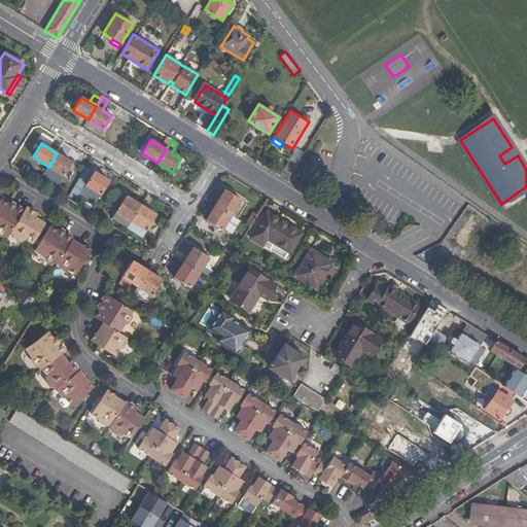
[(57,153),(48,167),(41,178),(48,182),(53,175),(61,179),(63,175),(71,163),(57,153)]
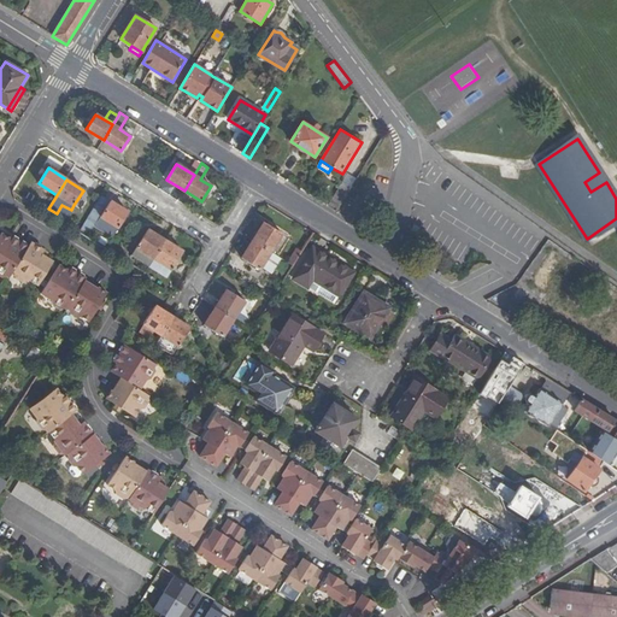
[(342,182),(328,206),(336,211),(351,188),(342,182)]
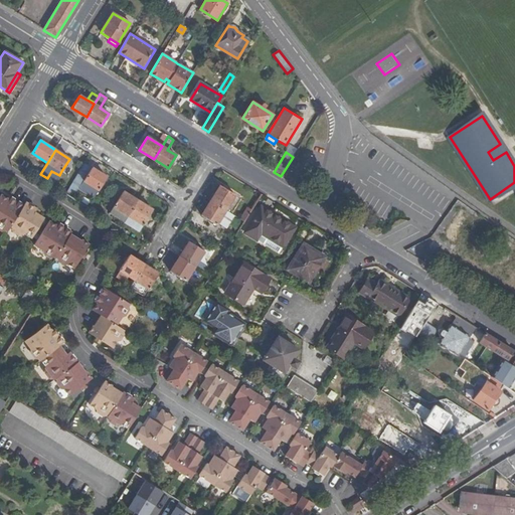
[(104,184),(108,176),(84,163),(68,190),(74,194),(79,185),(97,195),(104,184)]
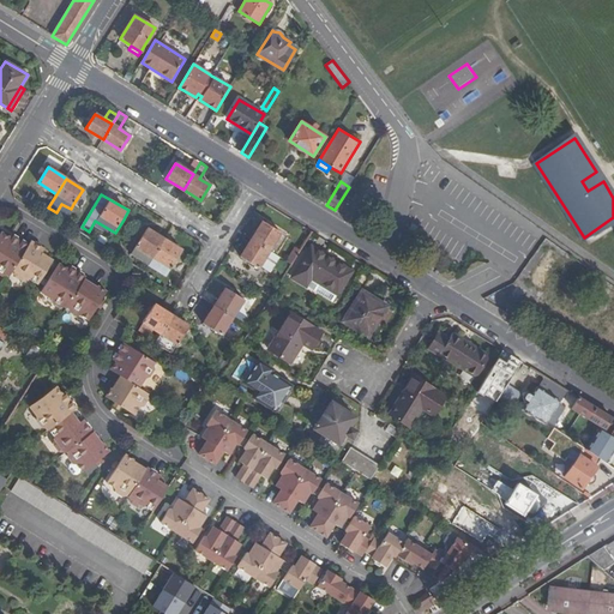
[(251,240),(269,251),(280,233),(263,222),(251,240)]
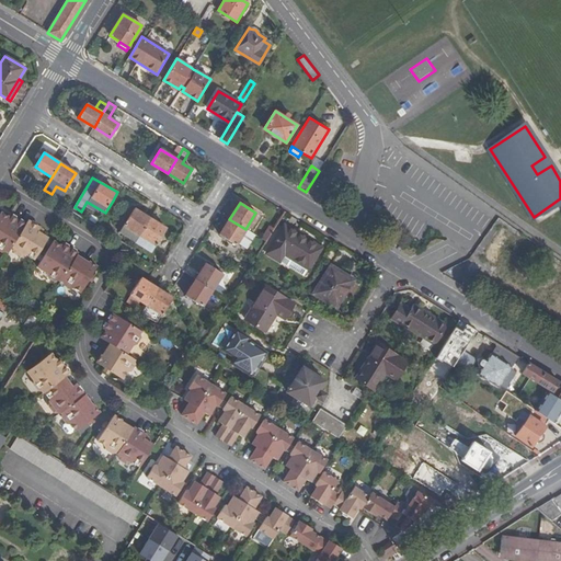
[(136,242),(150,219),(134,208),(119,231),(136,242)]
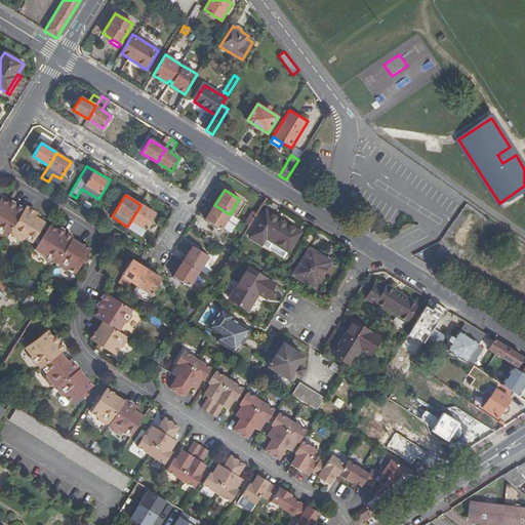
[(0,233),(3,235),(6,235),(7,235),(10,231),(23,211),(23,210),(12,203),(8,209),(5,207),(7,204),(7,203),(0,199),(0,233)]
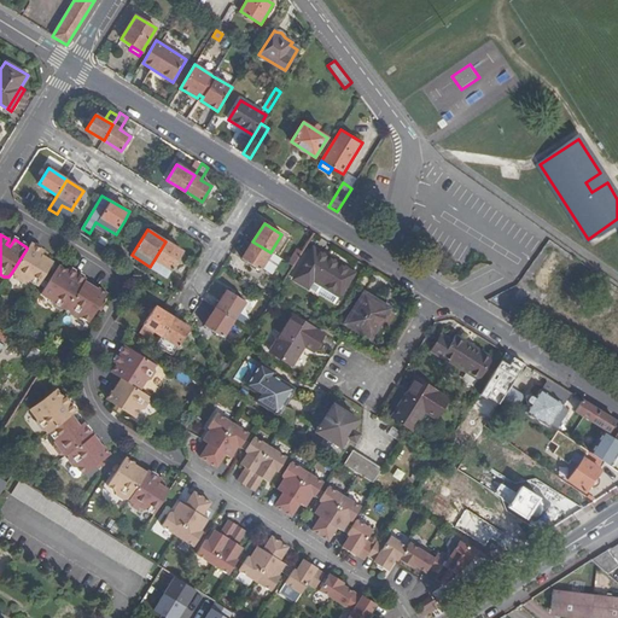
[(165,242),(150,267),(149,267),(167,279),(184,252),(165,242)]
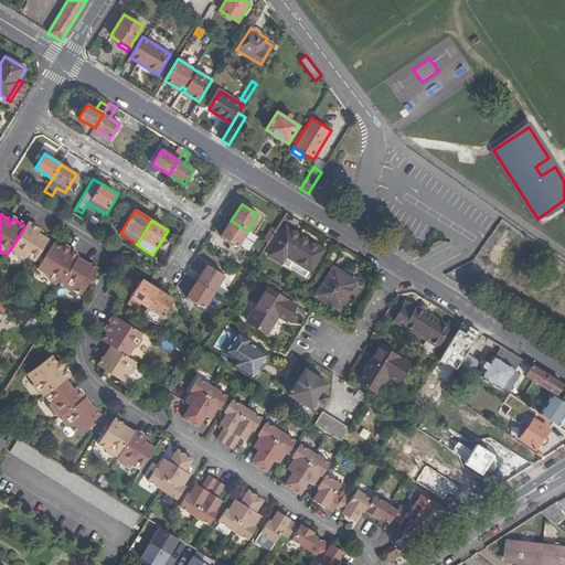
[(247,231),(231,221),(221,236),(237,246),(247,231)]
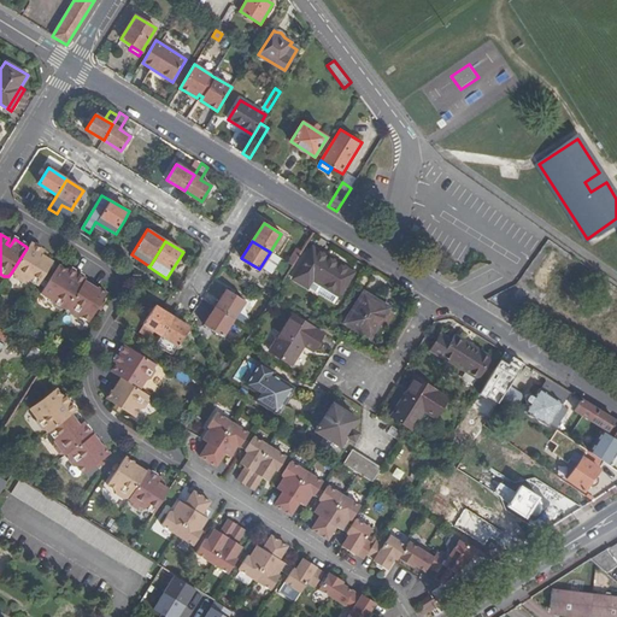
[(29,282),(30,280),(37,285),(52,263),(45,258),(41,256),(43,251),(30,242),(27,247),(27,248),(12,271),(29,282)]
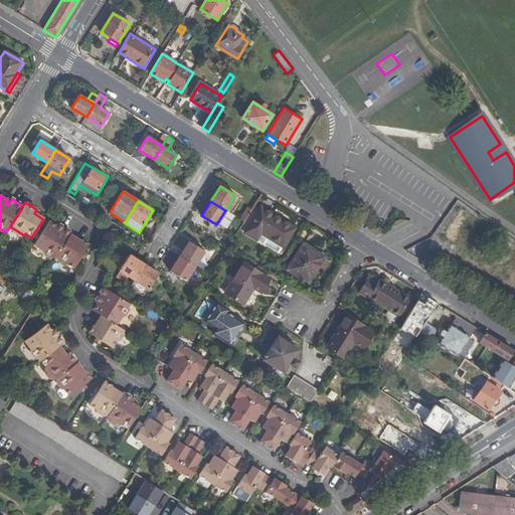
[(261,207),(258,212),(267,218),(270,212),(261,207)]
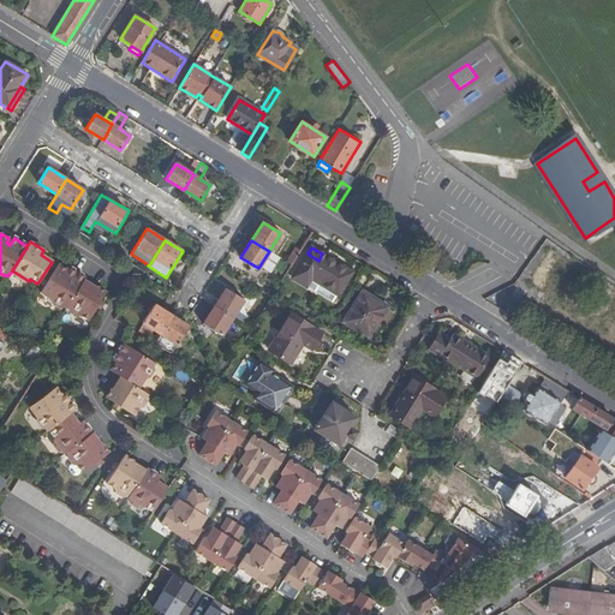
[(561,297),(578,270),(545,251),(530,278),(561,297)]
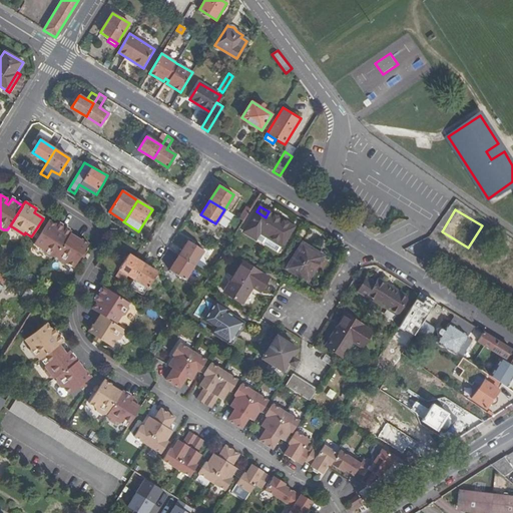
[(266,217),(257,211),(244,231),(257,238),(264,243),(268,236),(282,245),(294,226),(269,211),(266,217)]
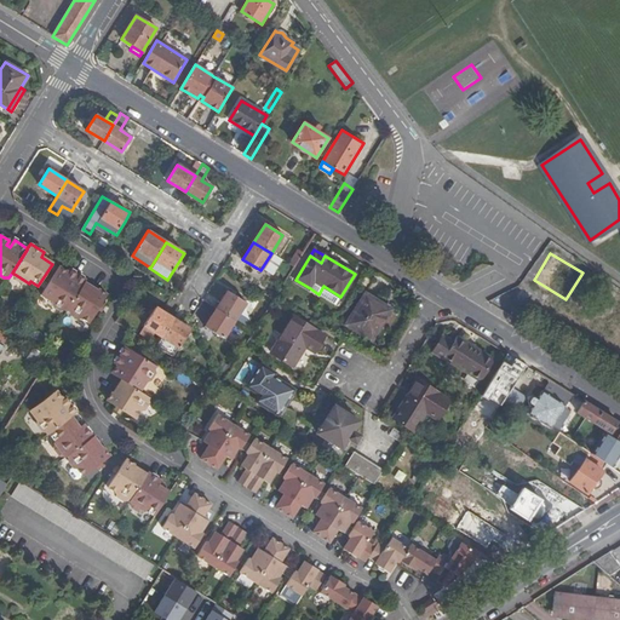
[(67,273),(58,268),(41,296),(53,303),(55,306),(62,310),(65,309),(67,310),(85,281),(72,273),(68,279),(64,277),(67,273)]
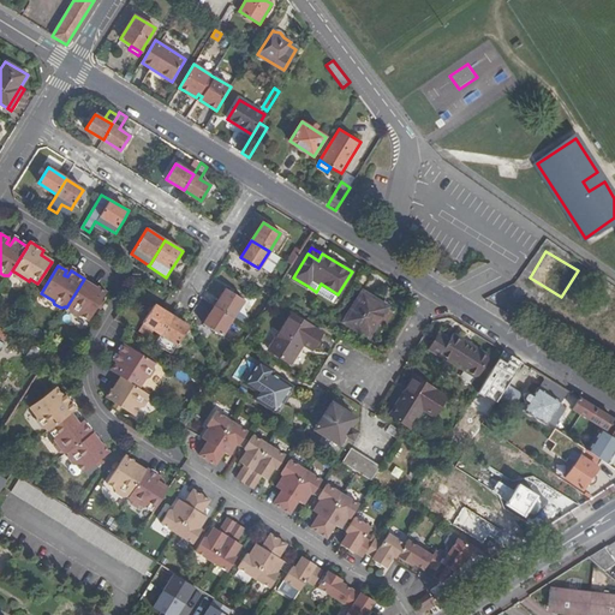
[(96,308),(100,303),(106,293),(84,279),(66,308),(67,309),(70,312),(76,316),(79,316),(88,321),(96,308)]
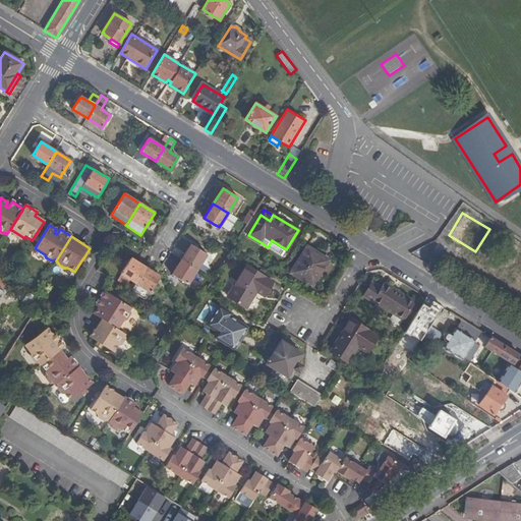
[(272,240),(268,247),(282,256),(286,249),(272,240)]
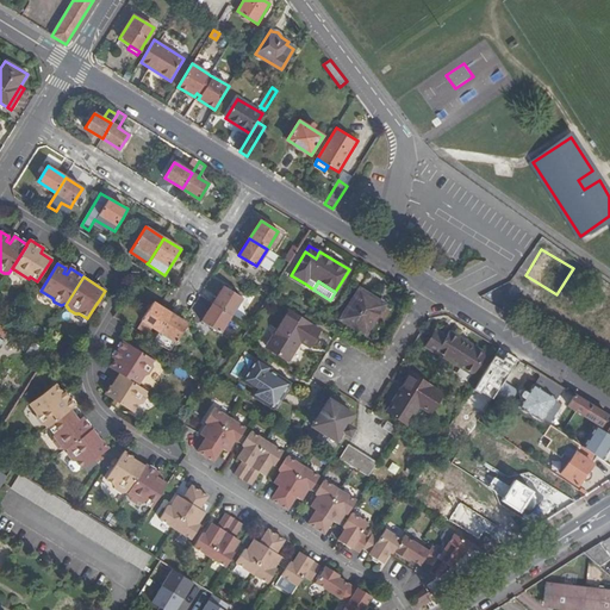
[(213,304),(231,315),(242,297),(224,286),(213,304)]
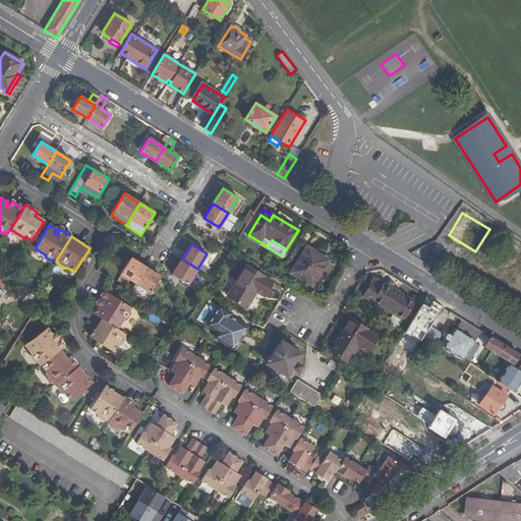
[(329,261),(307,247),(291,273),(312,286),(329,261)]
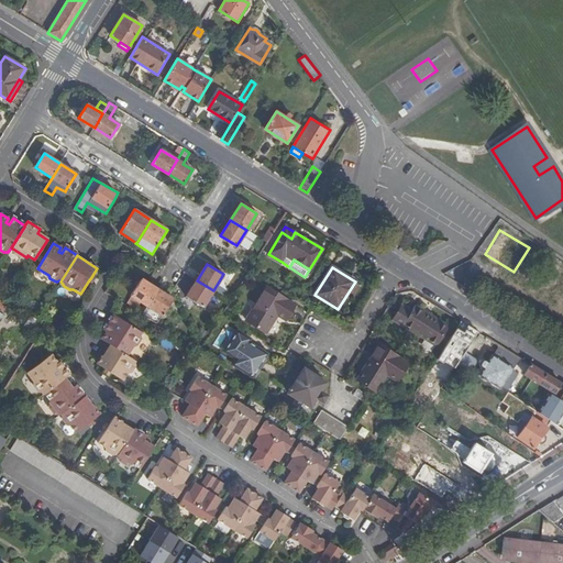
[(145,305),(147,306),(158,290),(141,279),(130,295),(142,302),(145,305)]
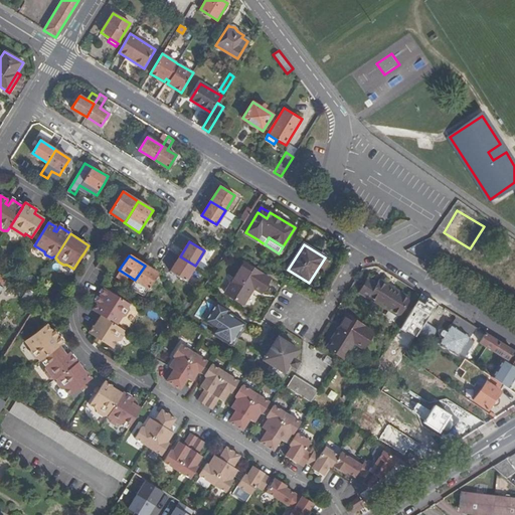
[(195,266),(180,256),(170,271),(185,281),(195,266)]
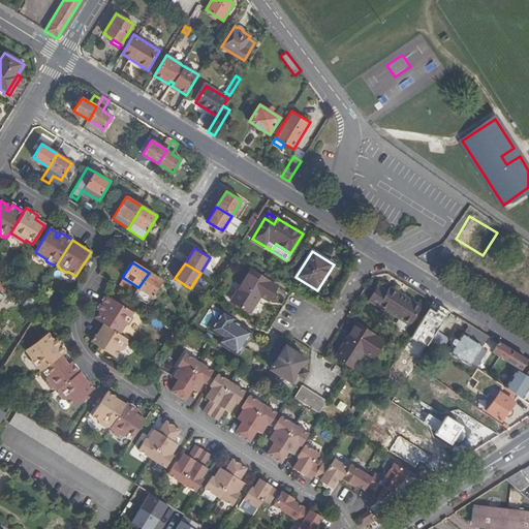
[(271,282),(250,270),(230,301),(250,313),(260,297),(268,301),(277,286),(271,282)]
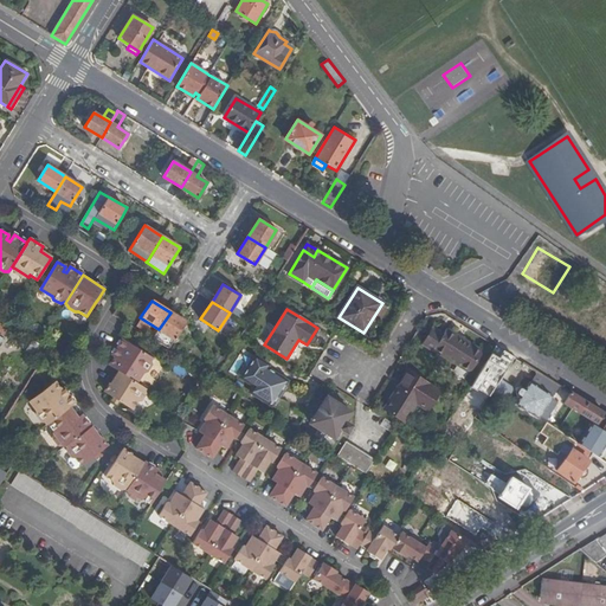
[(159,329),(174,340),(175,340),(186,323),(171,313),(159,329)]
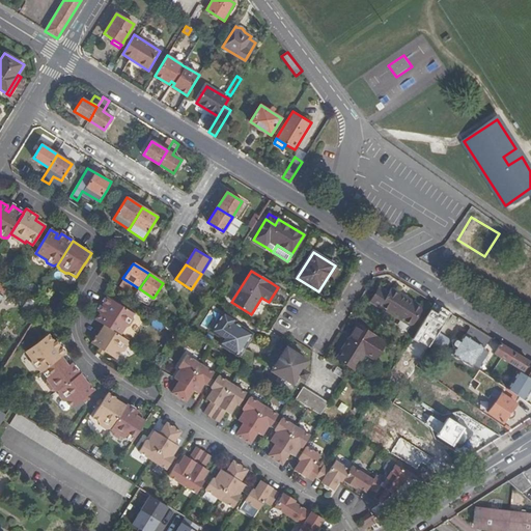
[(129,292),(134,285),(122,278),(118,286),(129,292)]
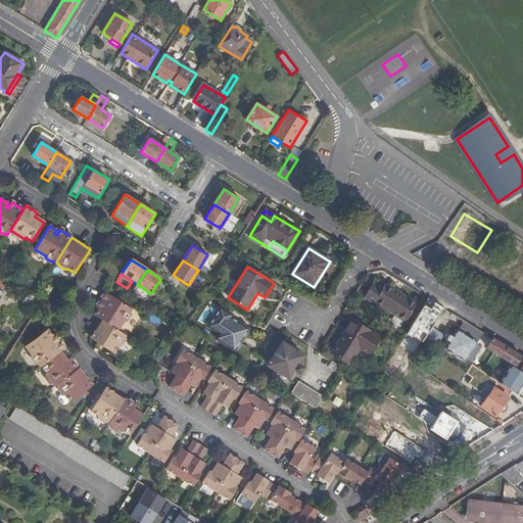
[(374,283),(366,296),(376,303),(405,321),(416,303),(386,285),(384,289),(374,283)]
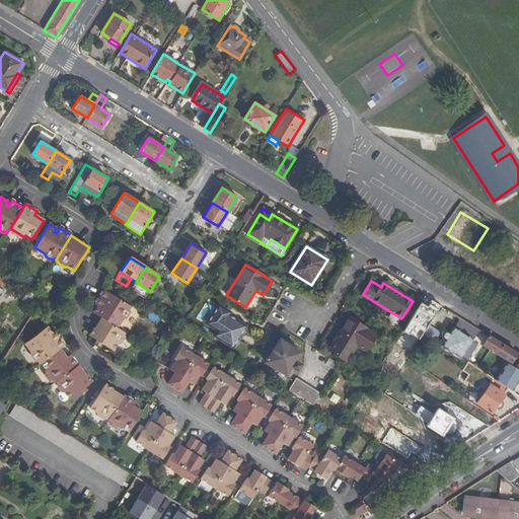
[(136,282),(131,291),(144,299),(149,291),(136,282)]
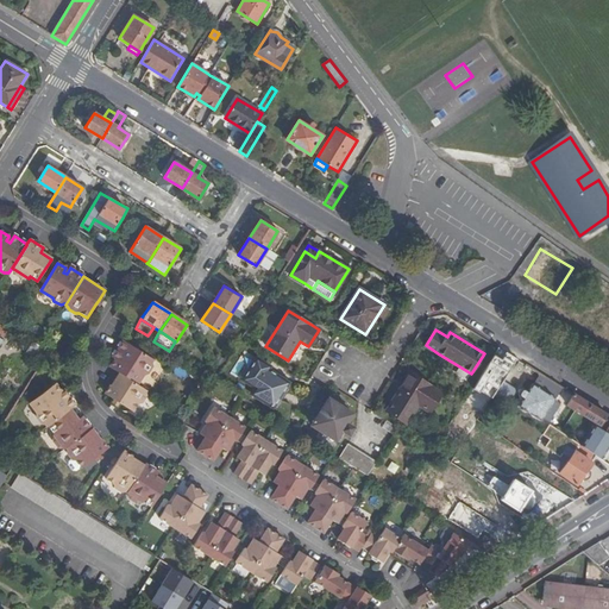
[(115,358),(115,359),(111,366),(119,372),(138,384),(145,371),(149,370),(152,363),(151,359),(152,358),(124,340),(115,353),(121,357),(120,360),(115,358)]
